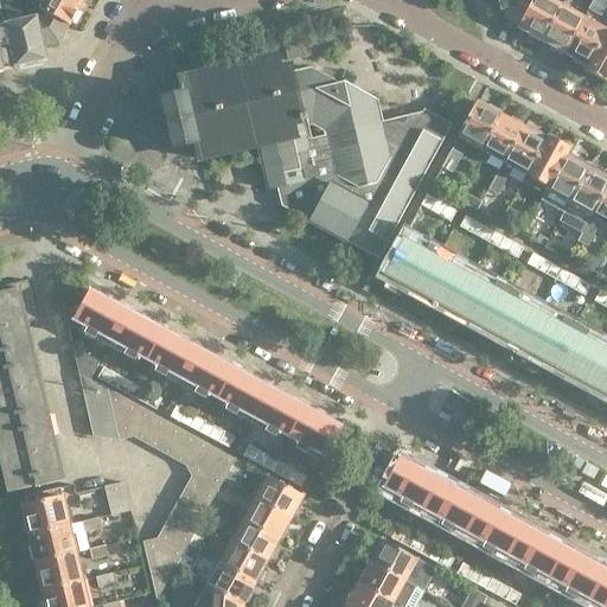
[(0,0),(0,71),(4,71),(4,69),(14,66),(16,69),(49,61),(45,46),(59,43),(69,26),(43,13),(37,17),(21,19),(17,0),(0,0)]
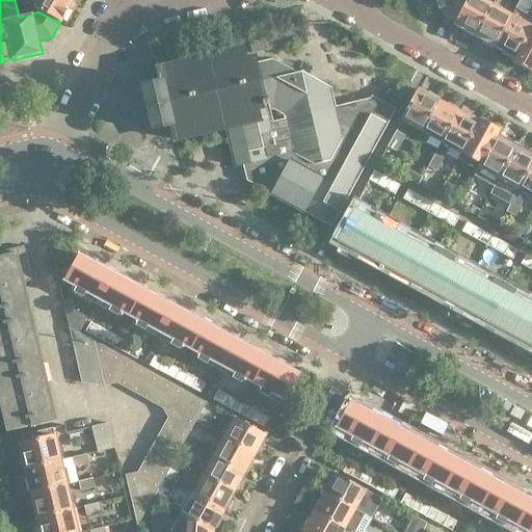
[(40,9),(37,11),(60,23),(72,0),(40,0),(35,7),(40,9)]
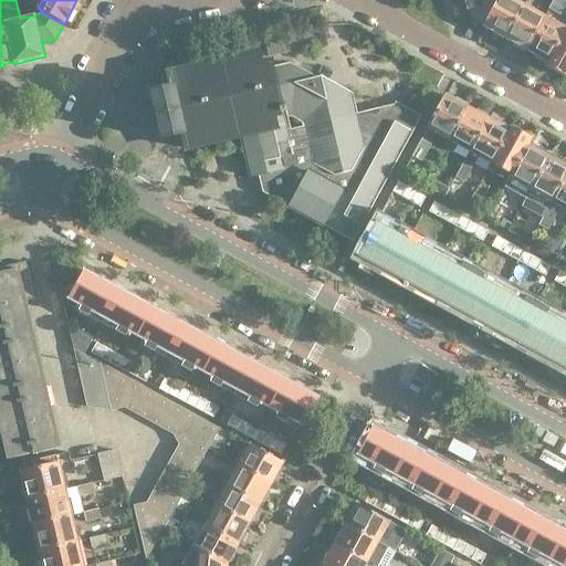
[(483,24),(496,0),(467,0),(472,19),(483,24)]
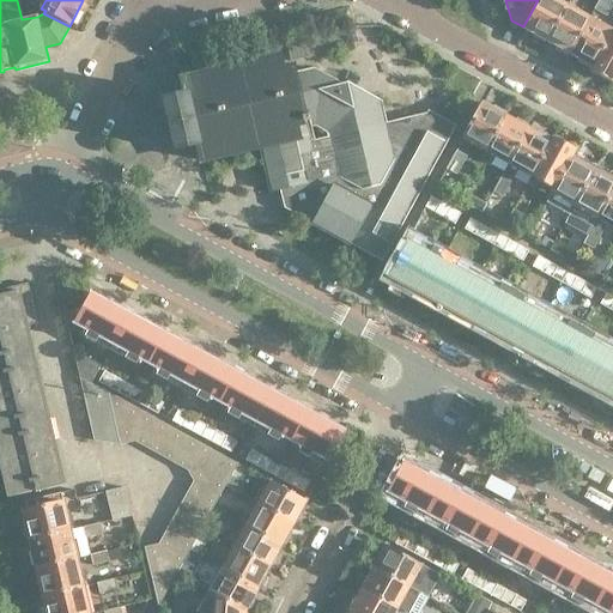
[(559,0),(538,0),(523,26),(525,28),(523,29),(534,34),(532,37),(544,44),(545,41),(547,42),(557,24),(568,5),(559,0)]
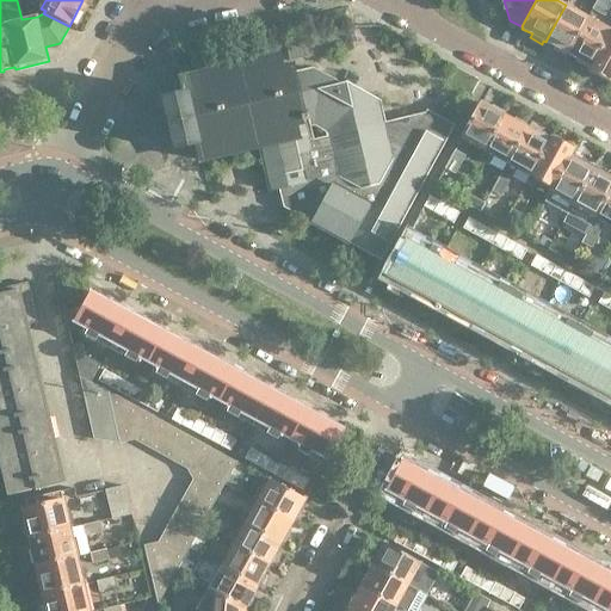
[(606,2),(600,0),(597,0),(592,10),(600,14),(606,2)]
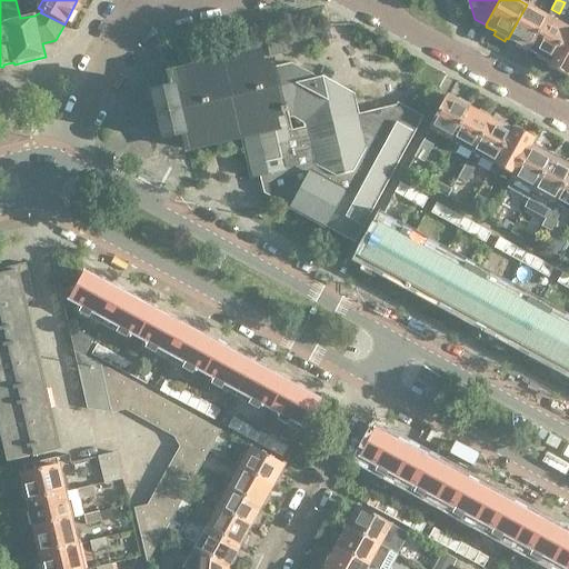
[(527,5),(508,39),(517,43),(515,47),(526,52),(527,50),(529,50),(547,16),(527,5)]
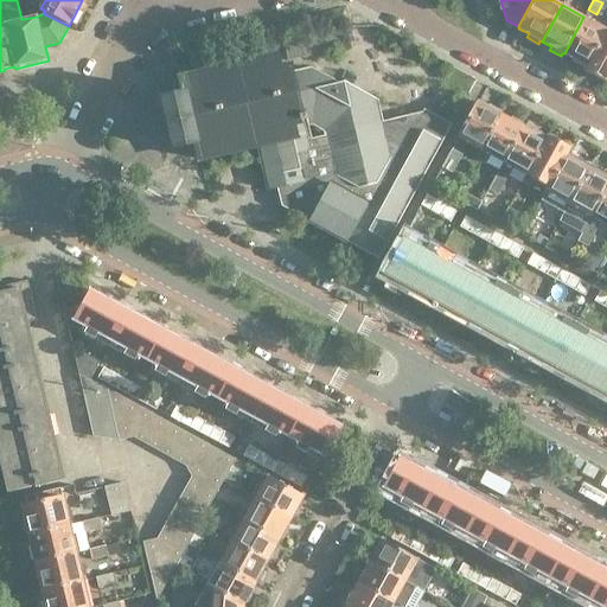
[(606,30),(583,17),(564,53),(574,58),(572,62),(583,69),(583,70),(586,71),(606,31),(606,30)]
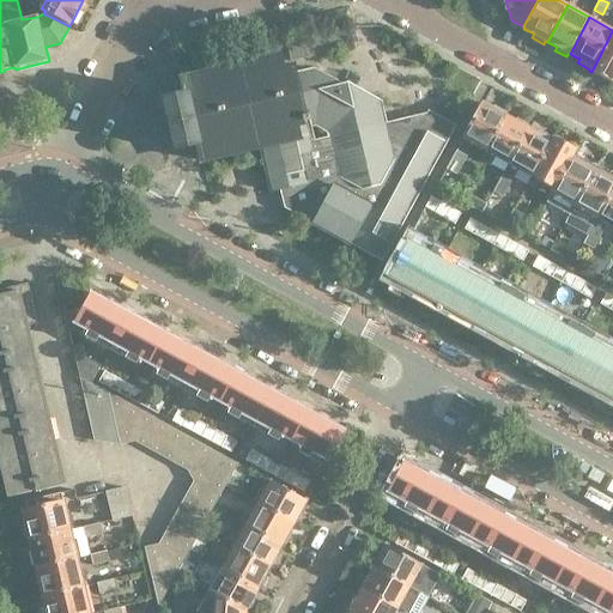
[(343,26),(287,38),(293,60),(346,48),(343,26)]
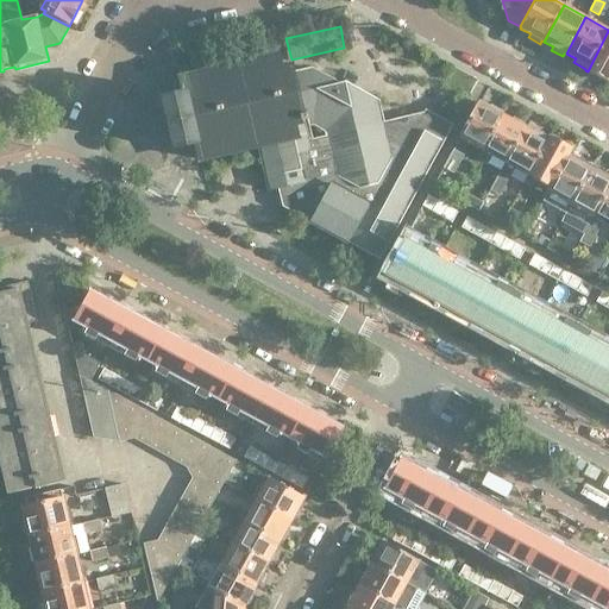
[(608,31),(588,71),(608,82),(608,31)]
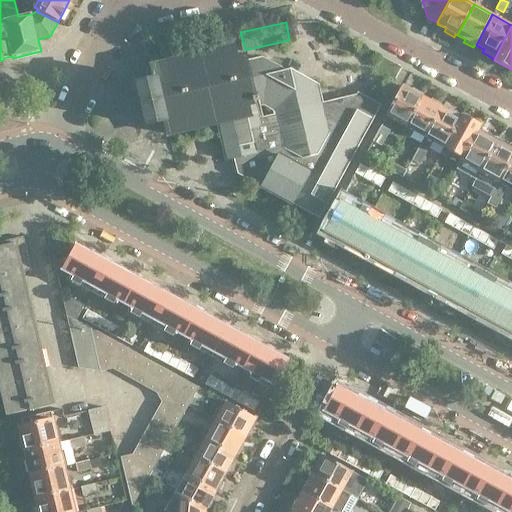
[(233,49),(152,68),(155,80),(137,84),(147,126),(164,122),(166,131),(167,134),(217,123),(226,159),(234,157),(257,170),(251,182),(271,193),(319,219),(380,106),(357,93),(355,96),(323,104),(318,85),(289,71),(285,71),(261,57),(244,62),(243,58),(236,60),(233,49)]
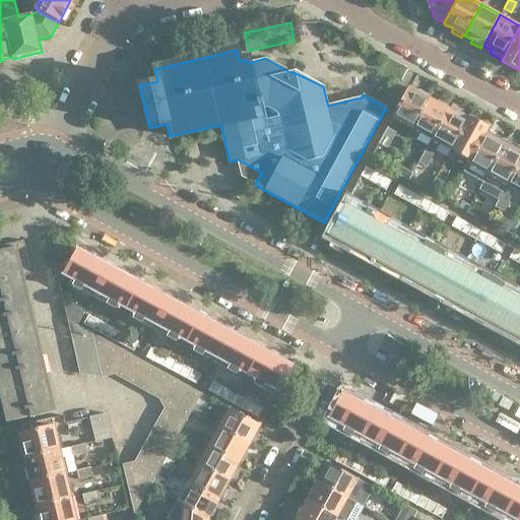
[(164,55),(151,58),(153,65),(165,62),(164,55)]
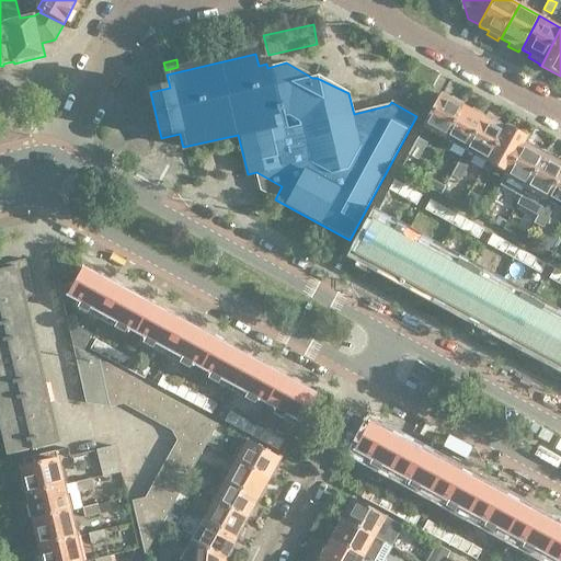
[(442,94),(423,127),(422,128),(444,140),(454,123),(462,106),(461,105),(462,103),(451,98),(450,100),(442,94)]
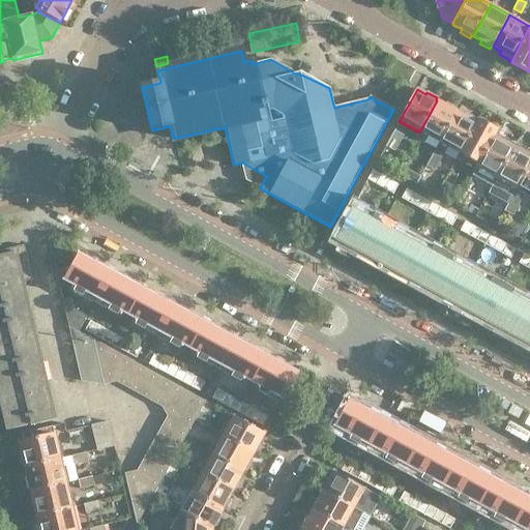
[(448,126),(457,112),(454,111),(457,109),(446,102),(445,106),(437,100),(429,116),(419,133),(414,140),(422,144),(428,137),(438,143),(439,143),(448,126)]
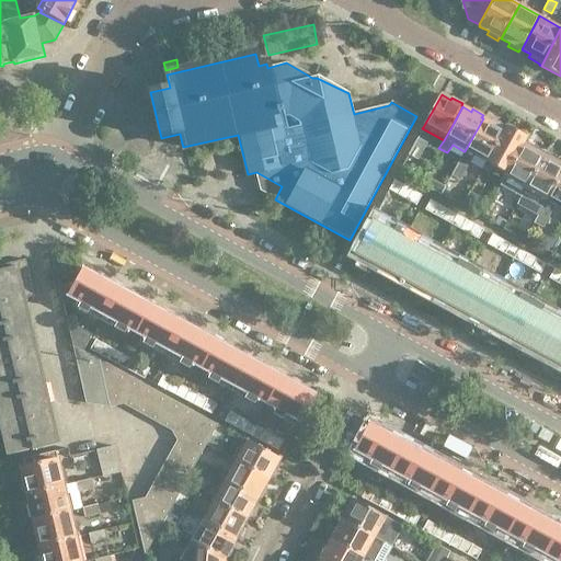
[(504,128),(491,123),(483,118),(474,134),(465,151),(464,151),(450,175),(459,180),(473,156),(484,162),(504,128)]
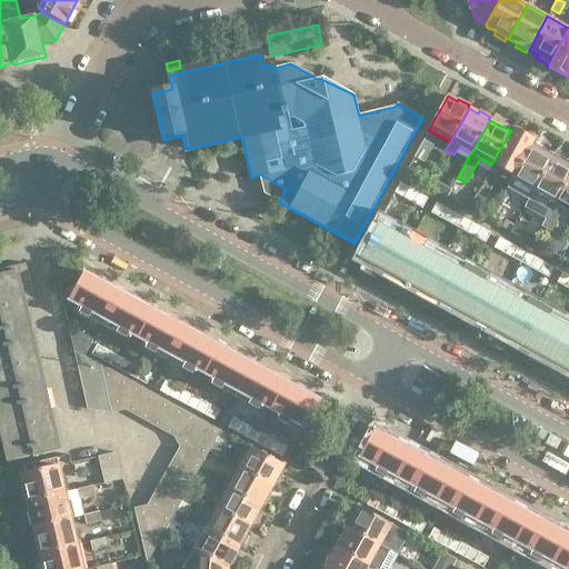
[(481,185),(489,190),(500,169),(513,177),(530,147),(533,139),(513,128),(481,185)]
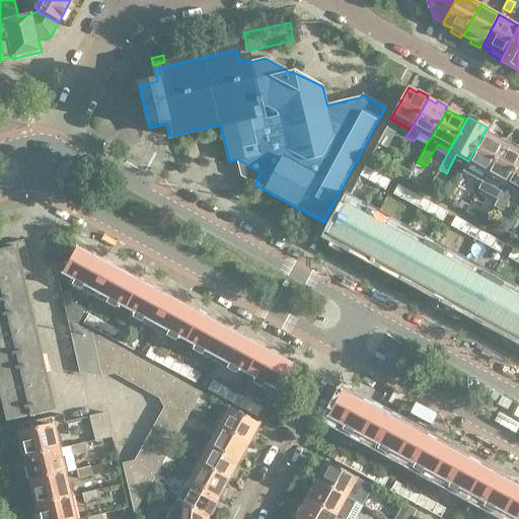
[(386,128),(378,142),(386,147),(394,133),(386,128)]
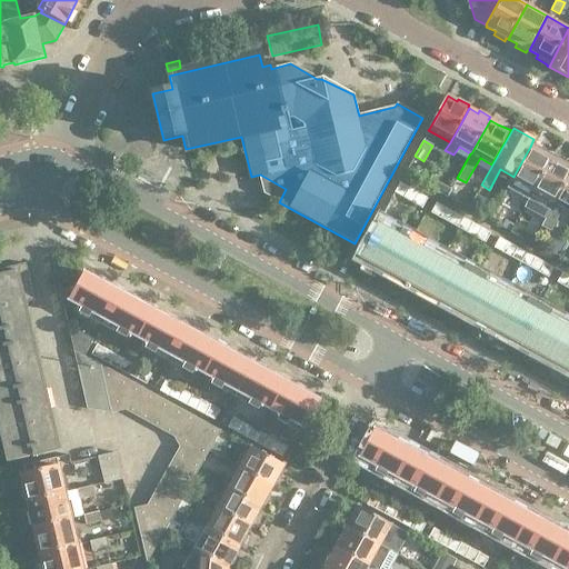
[(513,177),(511,180),(502,196),(511,200),(520,186),(531,192),(532,192),(551,159),(550,158),(551,155),(541,149),(539,152),(530,147),(513,177)]
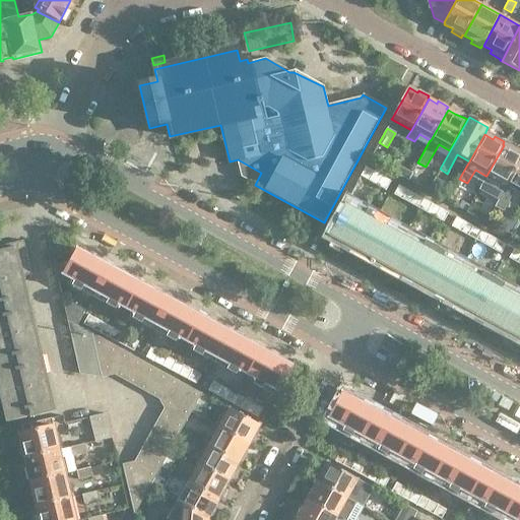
[(504,145),(486,176),(485,176),(475,195),(483,199),(494,180),(506,187),(515,171),(519,160),(519,149),(514,146),(512,149),(504,145)]
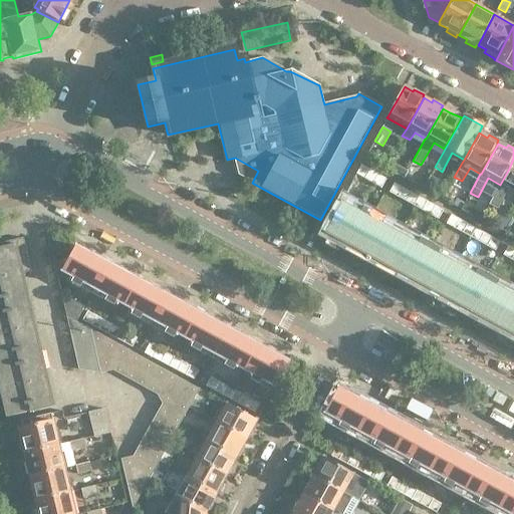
[(513,159),(509,169),(500,185),(497,191),(504,195),(507,189),(513,192),(513,159)]
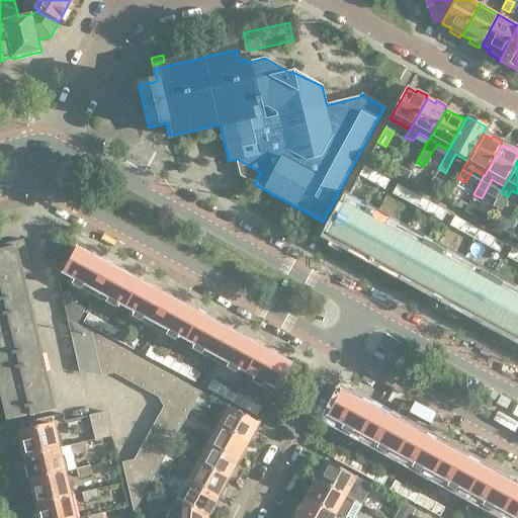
[(367,181),(373,171),(364,165),(358,176),(367,181)]
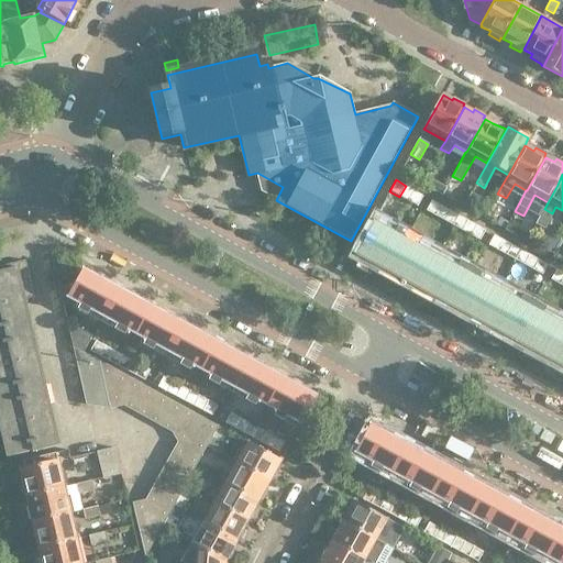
[(422,187),(438,197),(442,189),(427,179),(422,187)]
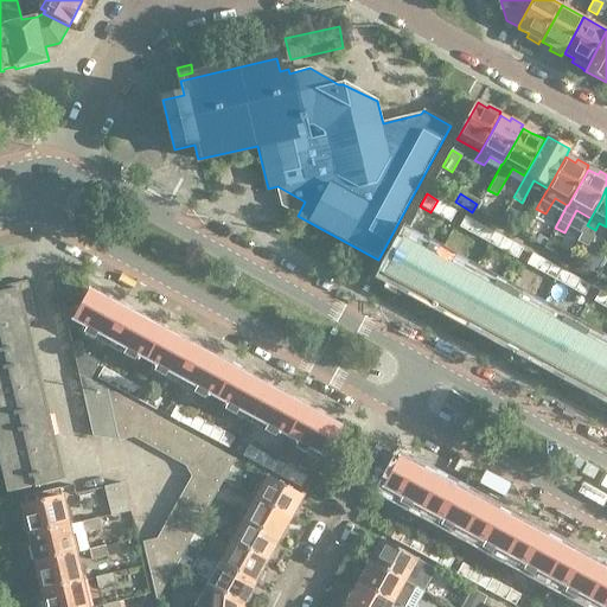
[(440,217),(447,205),(438,200),(430,212),(440,217)]
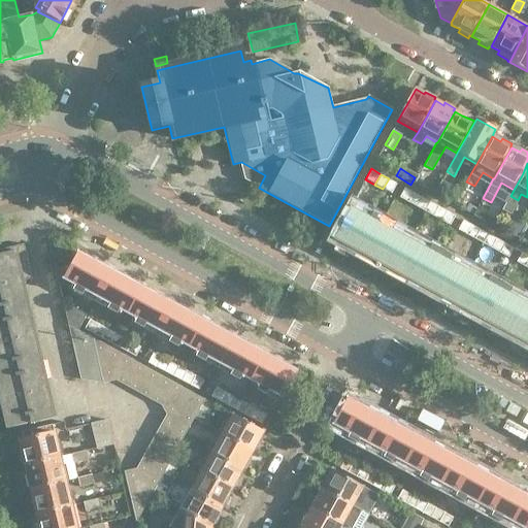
[(391,194),(397,183),(389,178),(383,189),(391,194)]
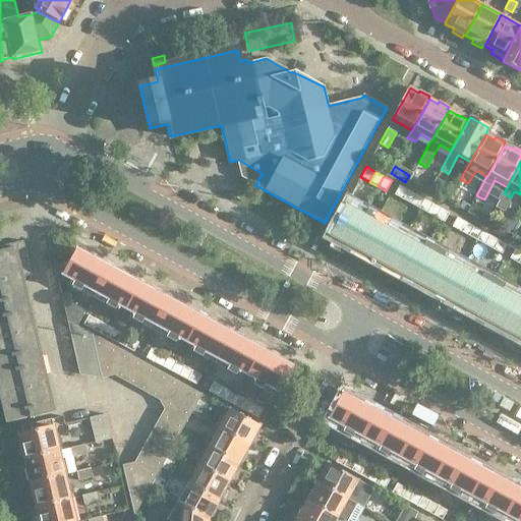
[(443,182),(436,178),(428,191),(436,195),(443,182)]
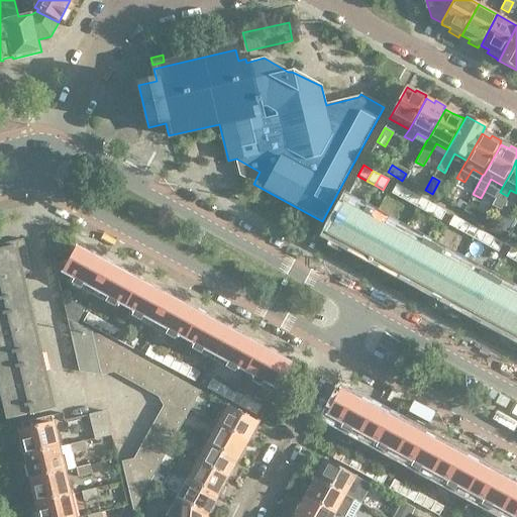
[(405,190),(397,186),(392,195),(400,199),(405,190)]
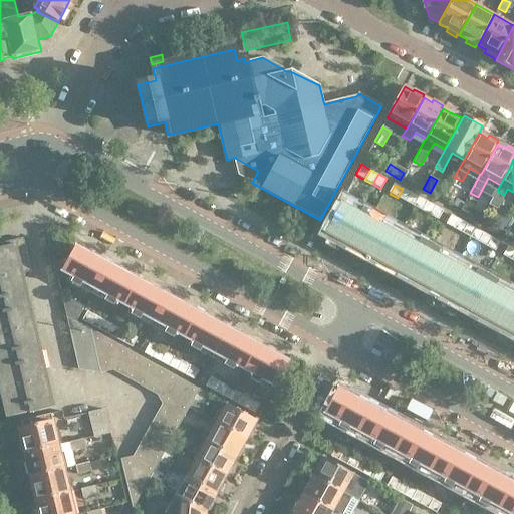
[(411,194),(403,189),(398,198),(406,202),(411,194)]
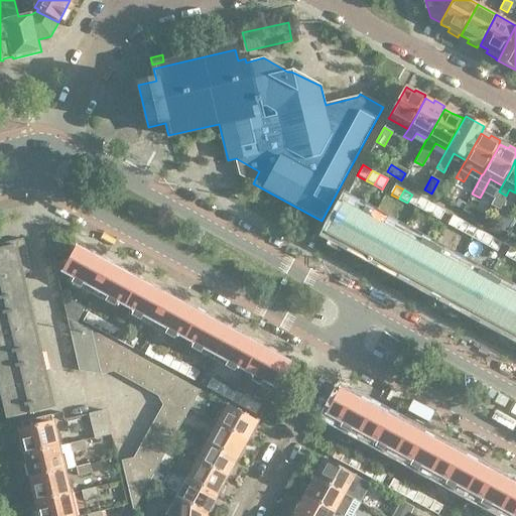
[(506,196),(499,191),(491,205),(498,209),(506,196)]
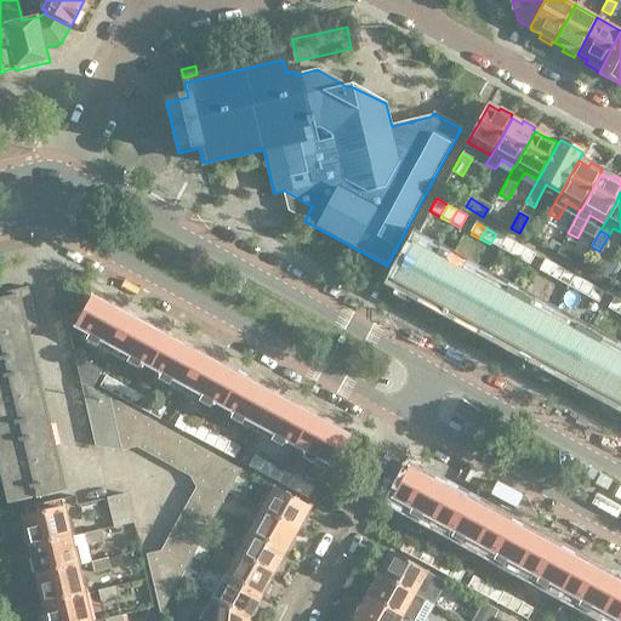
[(506,239),(496,234),(490,244),(500,250),(506,239)]
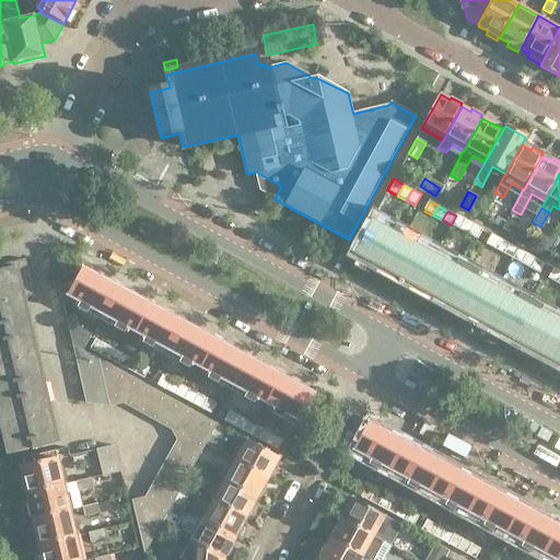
[(464,220),(456,216),(451,225),(459,230),(464,220)]
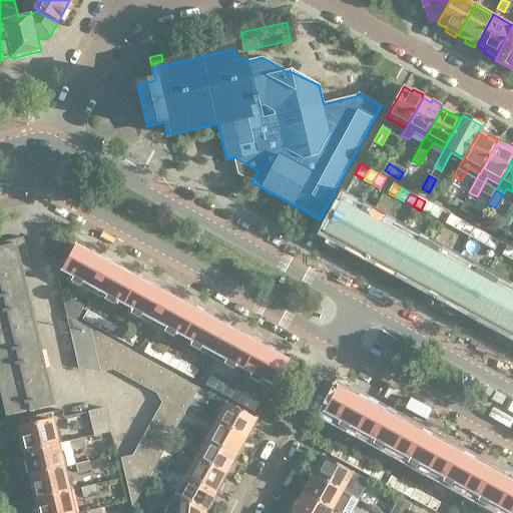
[(458,198),(454,207),(459,210),(464,201),(458,198)]
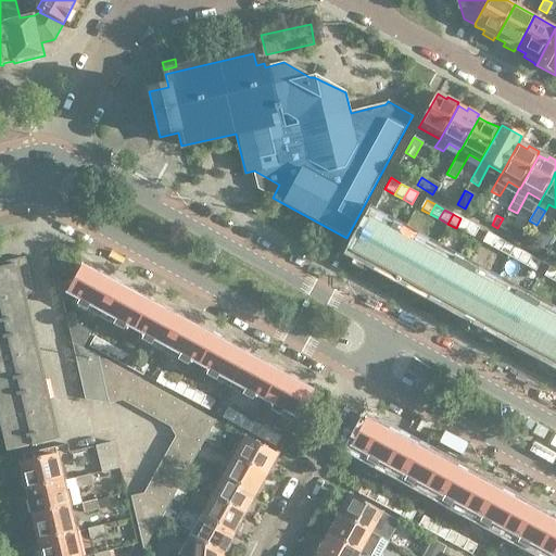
[(351,251),(414,286),(424,266),(431,252),(412,241),(415,236),(392,224),(389,229),(374,220),(369,217),(351,251)]
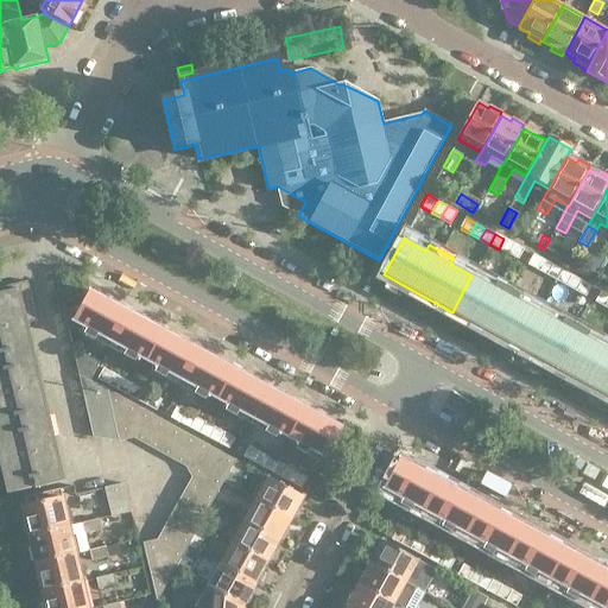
[(513,244),(504,239),(499,249),(508,254),(513,244)]
